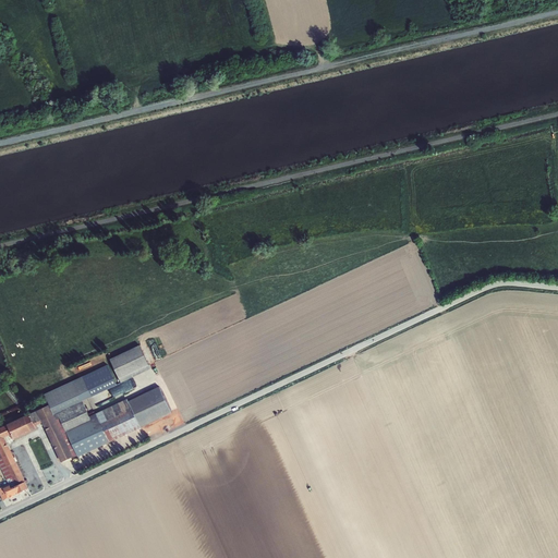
[(140,346),(110,360),(120,379),(149,365),(140,346)]
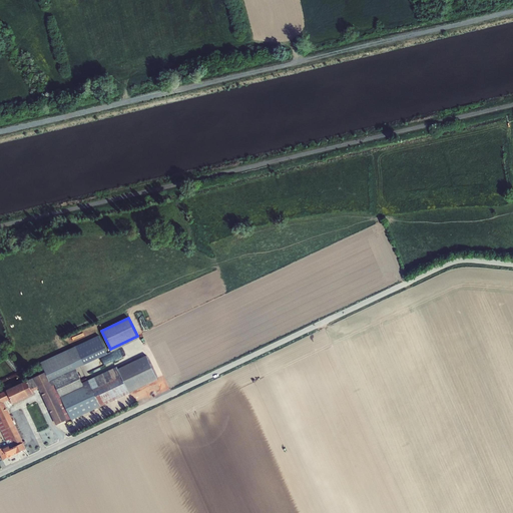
[(116,360),(126,355),(122,347),(112,352),(116,360)]
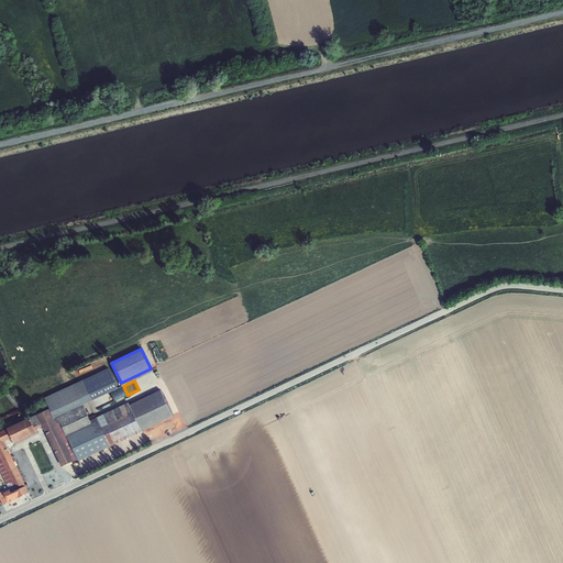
[(67,409),(89,455),(142,431),(173,416),(161,390),(130,405),(129,403),(89,421),(80,403),(67,409)]
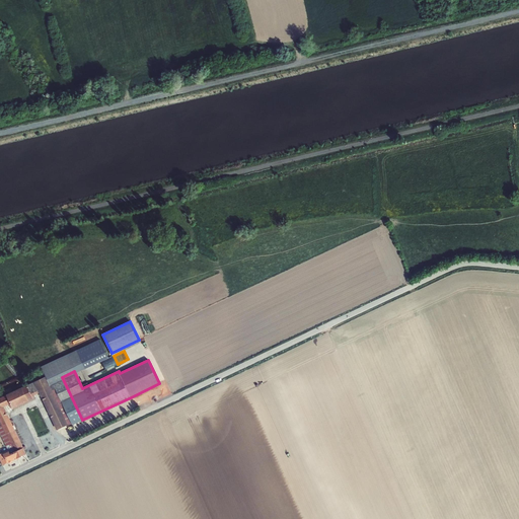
[(58,429),(68,425),(48,383),(46,377),(35,382),(0,398),(0,432),(2,436),(9,451),(4,454),(0,455),(0,459),(3,465),(8,463),(26,454),(3,406),(11,402),(13,408),(32,398),(31,394),(40,391),(58,429)]
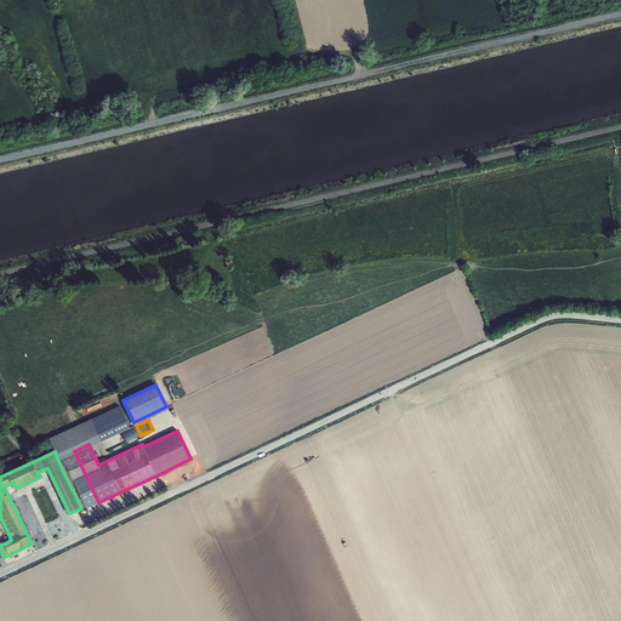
[(57,459),(81,508),(86,508),(98,502),(74,451),(57,459)]
